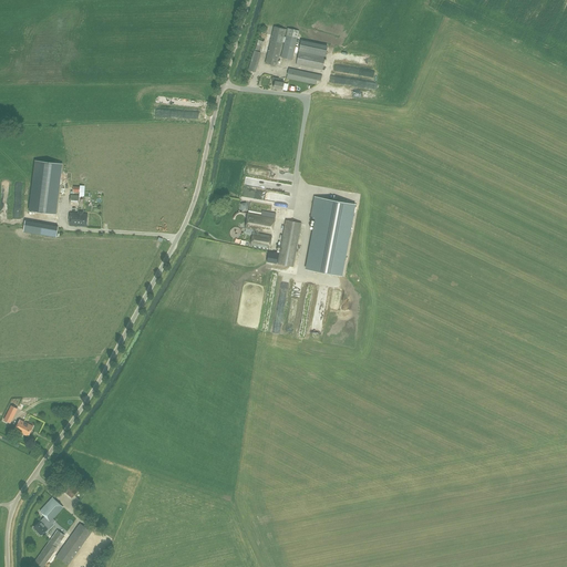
[(292,60),(299,30),(288,28),(286,37),(284,37),(286,29),(275,27),(266,63),(277,65),(282,44),(284,42),(285,43),(281,58),(292,60)]
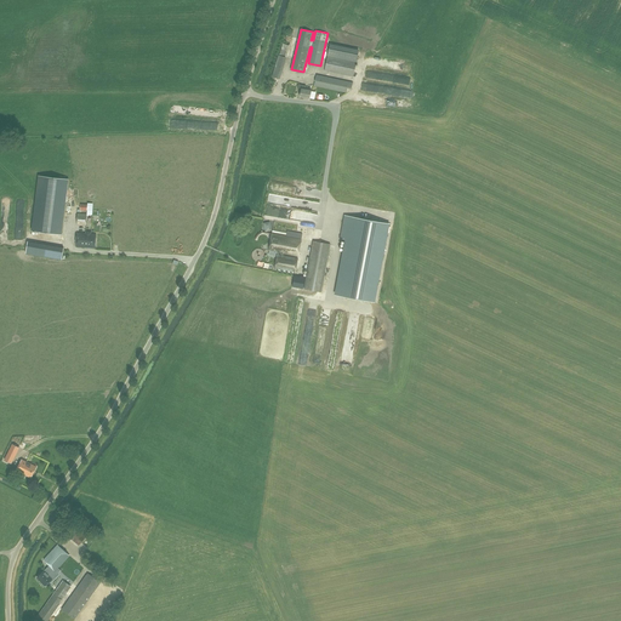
[(328,56),(325,70),(353,77),(357,62),(359,50),(330,44),(328,56)]
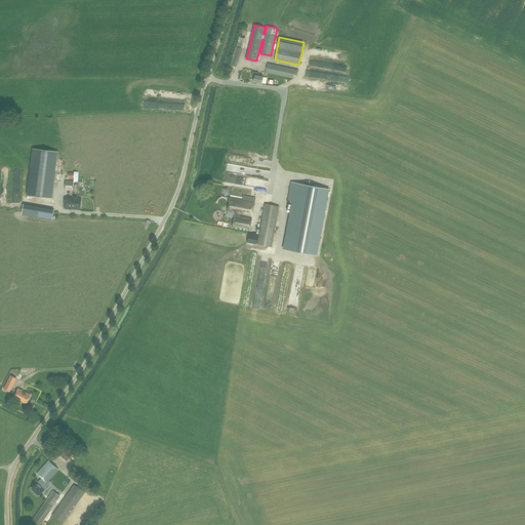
[(293,75),(297,75),(298,70),(268,64),(266,73),(293,78),(293,75)]
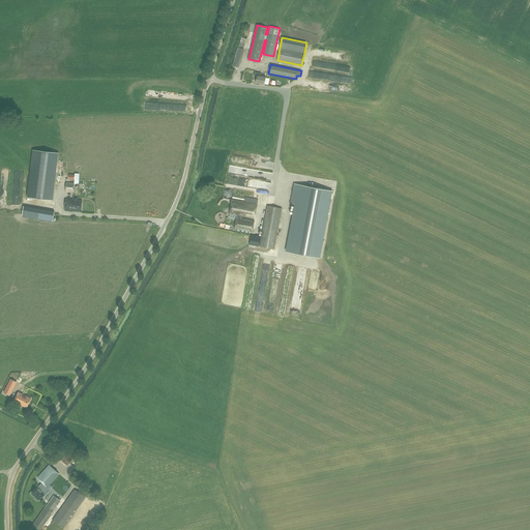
[(260,77),(261,74),(255,72),(254,76),(257,76),(256,83),(264,85),(265,78),(260,77)]
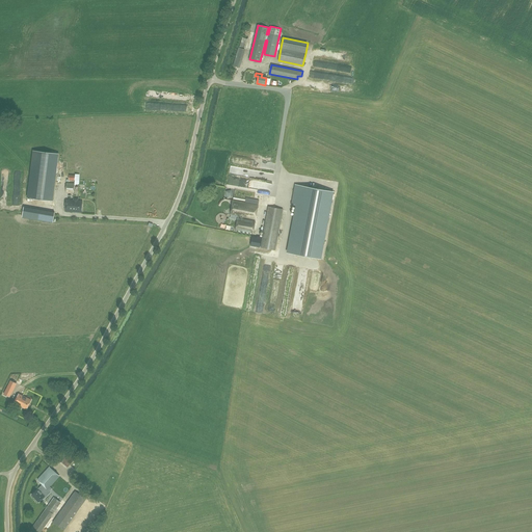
[(31,150),(27,196),(53,198),(57,152),(31,150)]
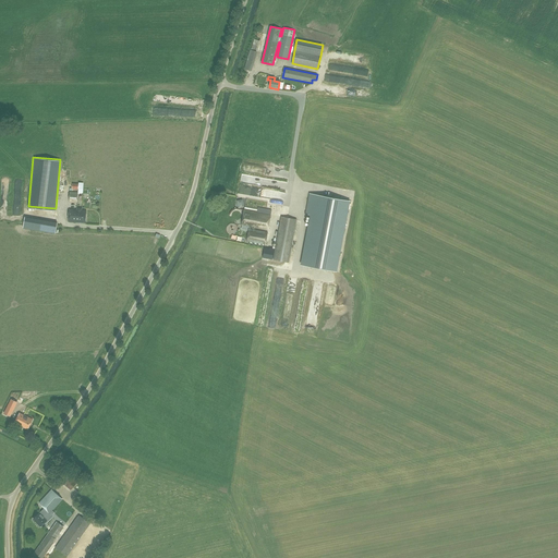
[(70,193),(69,202),(77,202),(79,190),(74,190),(74,193),(70,193)]
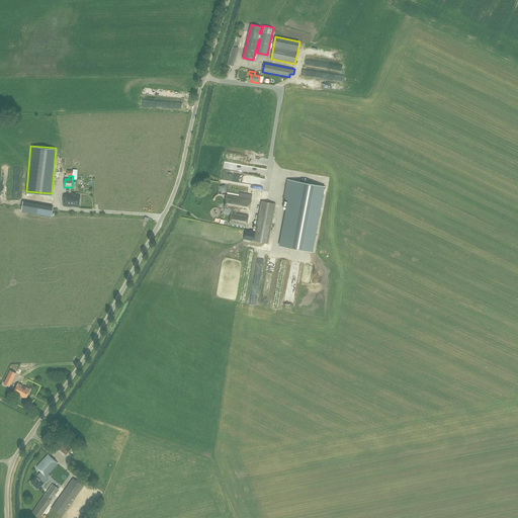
[(280,246),(312,251),(324,186),(286,180),(283,198),(289,199),(280,246)]
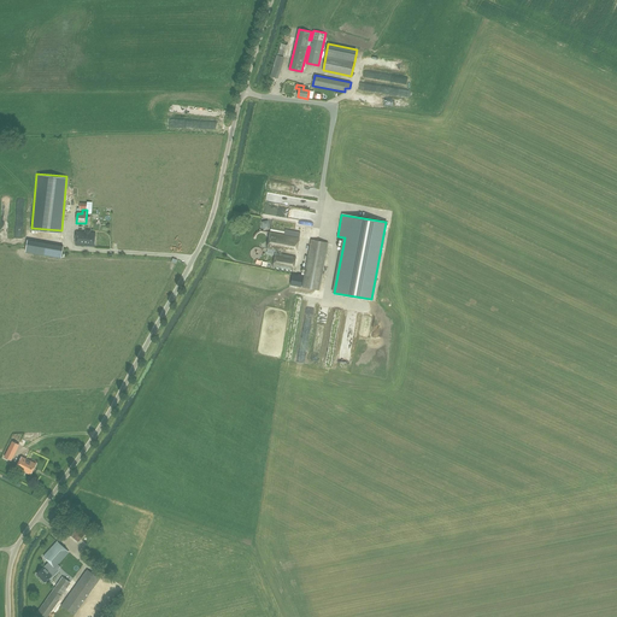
[(286,229),(285,234),(270,231),(266,248),(276,251),(272,266),(293,270),(295,257),(280,253),(281,252),(297,254),(300,233),(286,229)]
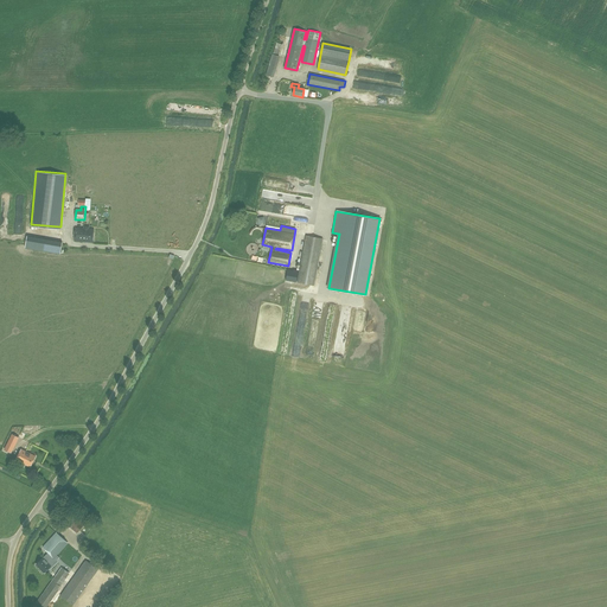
[(94,242),(95,229),(76,227),(75,241),(94,242)]
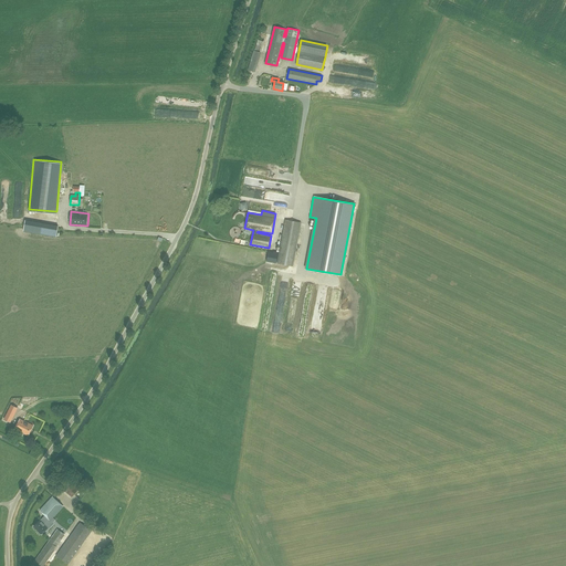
[(301,222),(285,220),(278,263),(292,265),(301,222)]
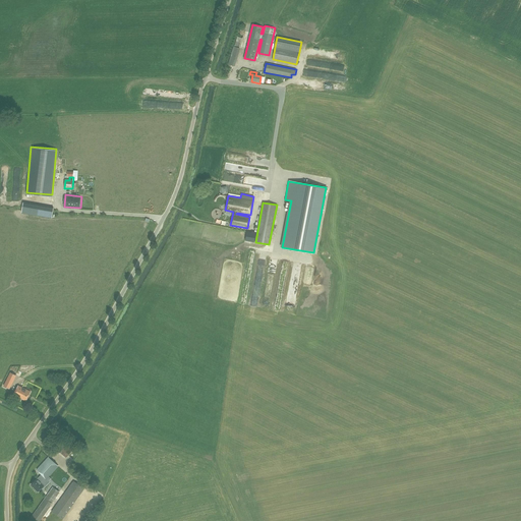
[(254,242),(255,233),(247,232),(245,240),(254,242)]
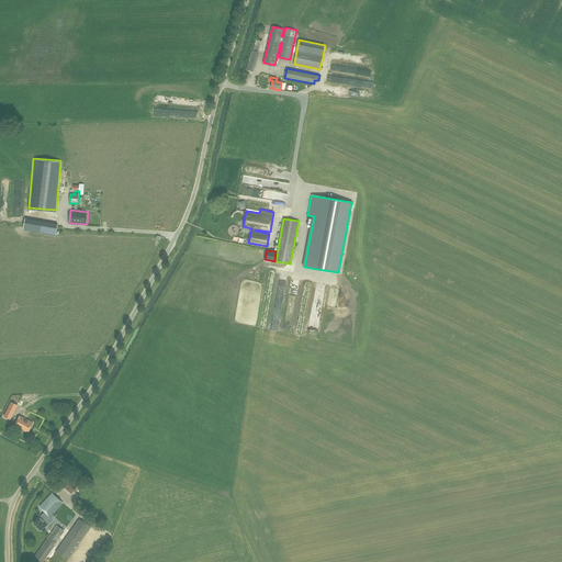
[(4,416),(10,419),(18,405),(11,402),(4,416)]
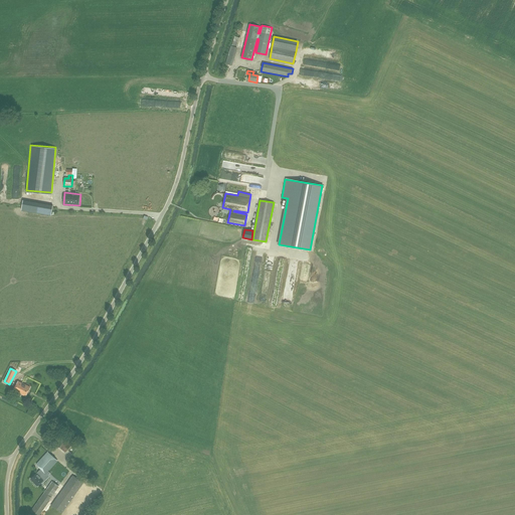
[(25,396),(30,387),(18,381),(13,390),(25,396)]
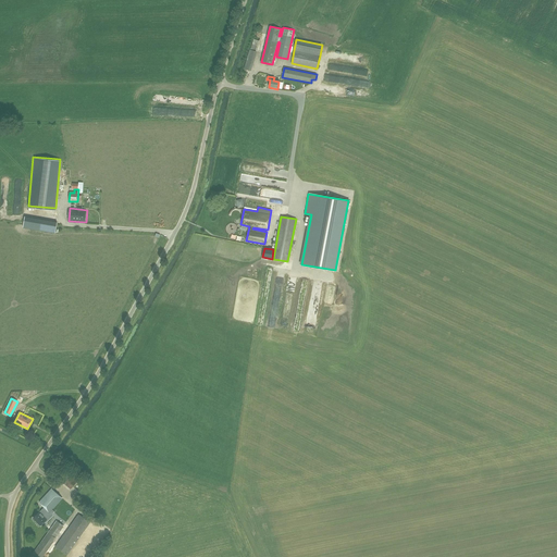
[(46,515),(48,511),(59,520),(71,507),(64,499),(53,511),(51,509),(62,498),(51,489),(39,502),(45,507),(34,518),(41,525),(49,517),(46,515)]
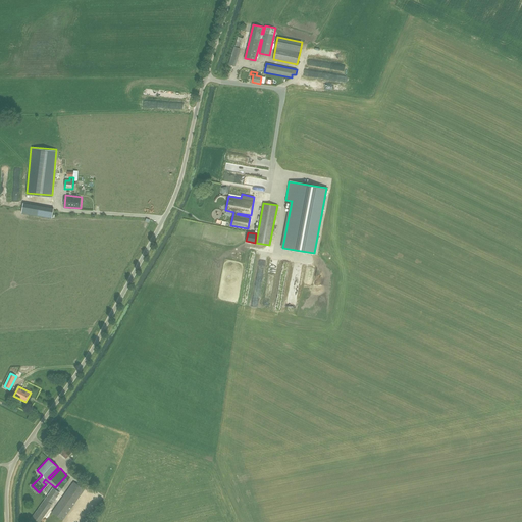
[(52,512),(62,520),(85,489),(73,481),(52,512)]
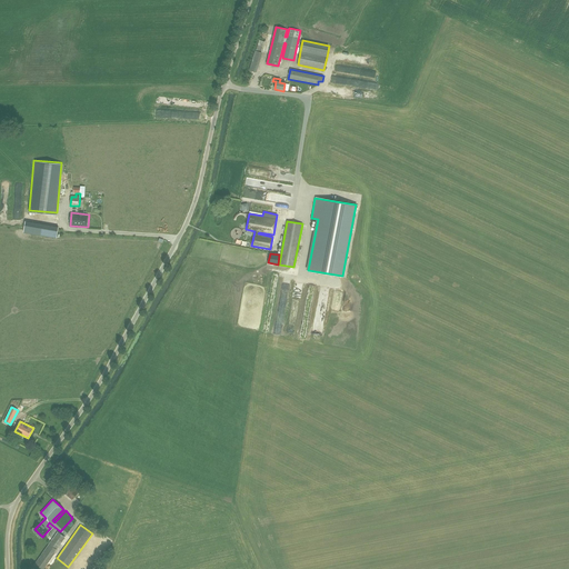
[(42,568),(66,538),(58,532),(33,567),(35,568),(42,568)]
